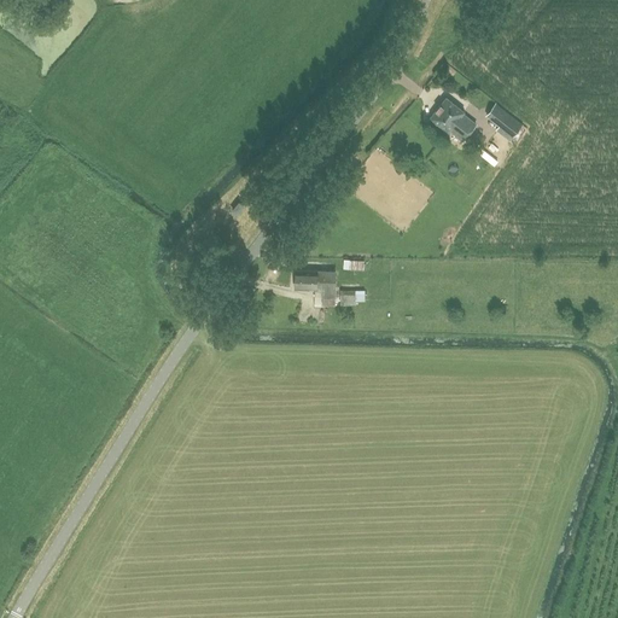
[(448,132),(449,130),(462,140),(476,124),(462,114),(464,112),(445,98),(430,117),(448,132)]
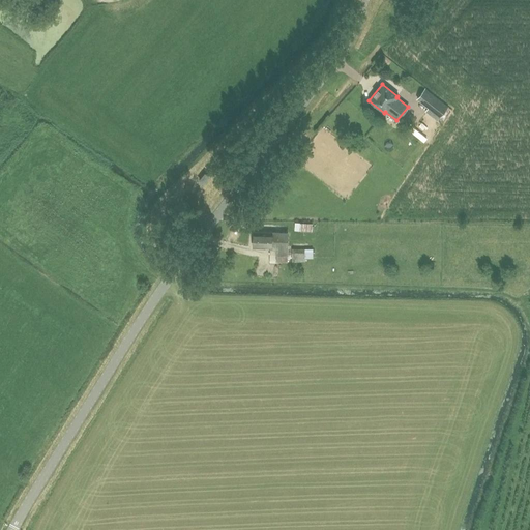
[(420,99),(432,108),(438,99),(427,90),(420,99)]
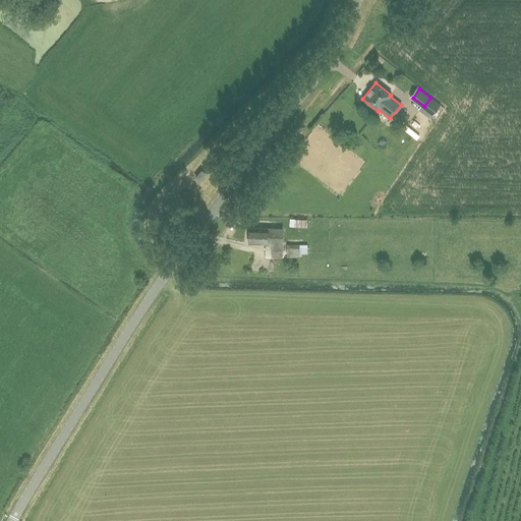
[(201,170),(194,178),(199,182),(207,174),(201,170)]
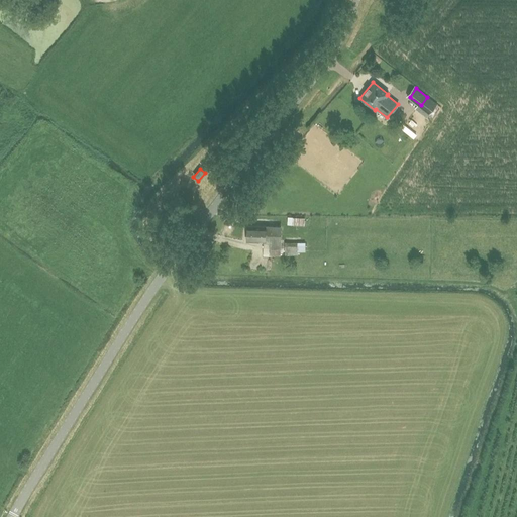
[(287,225),(304,225),(304,221),(308,221),(308,218),(304,218),(304,217),(288,217),(287,225)]
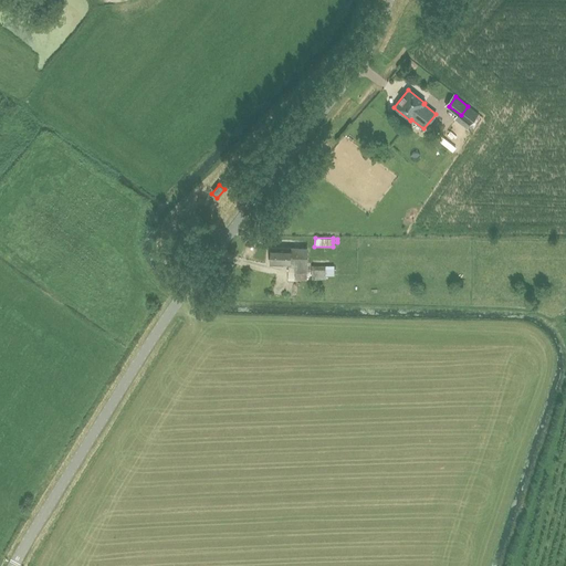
[(269,270),(299,270),(300,251),(270,250),(269,270)]
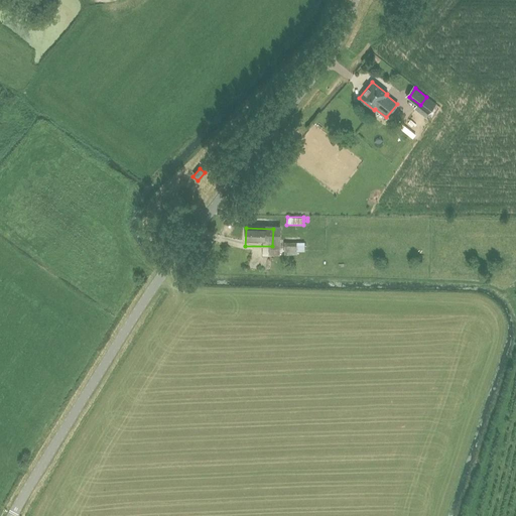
[(302,239),(279,239),(279,250),(302,251),(302,239)]
